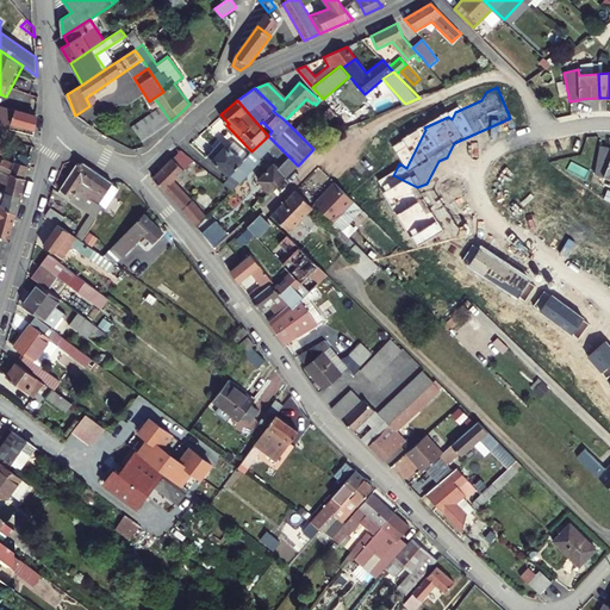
[(0,128),(10,130),(11,123),(35,128),(36,116),(0,105),(0,128)]
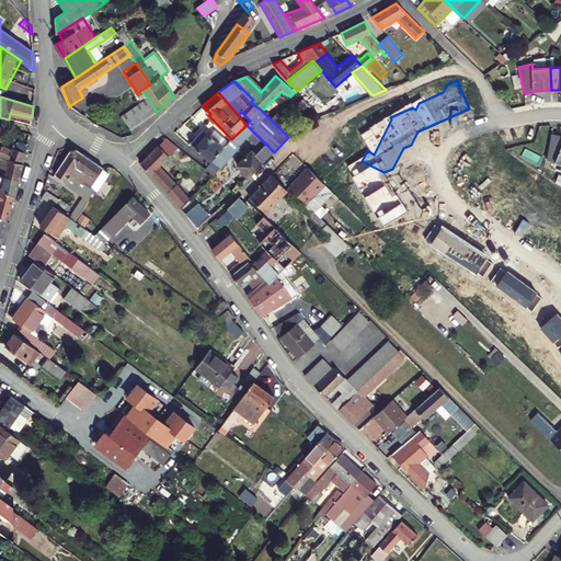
[(157,112),(148,99),(122,116),(130,130),(157,112)]
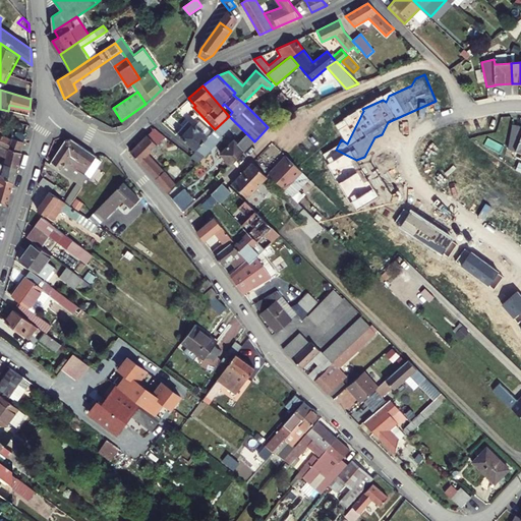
[(257,107),(252,112),(268,127),(274,121),(257,107)]
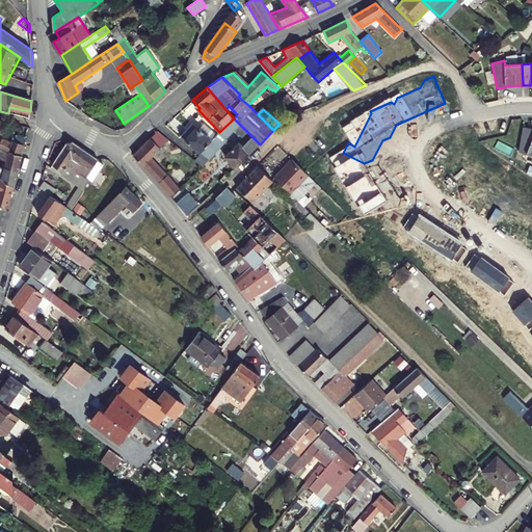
[(260,144),(234,118),(219,132),(217,134),(201,153),(209,160),(229,140),(225,138),(235,130),(246,141),(242,147),(238,142),(224,157),(235,168),(260,144)]
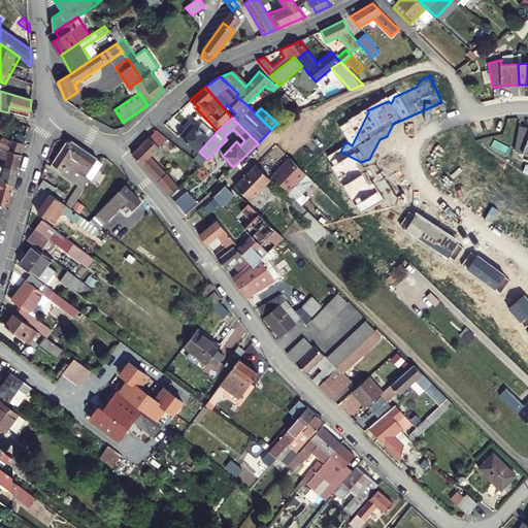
[(0,145),(21,155),(26,137),(18,134),(15,140),(13,139),(12,141),(2,136),(8,122),(0,119),(0,145)]
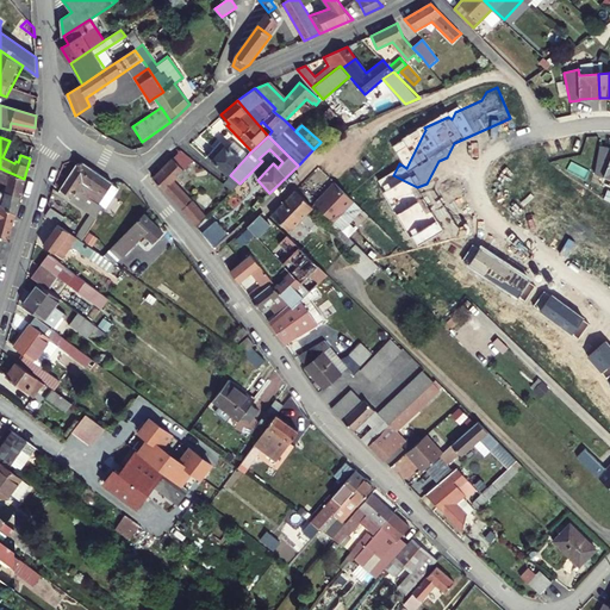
[(230,175),(249,154),(235,141),(226,147),(221,141),(207,156),(230,175)]
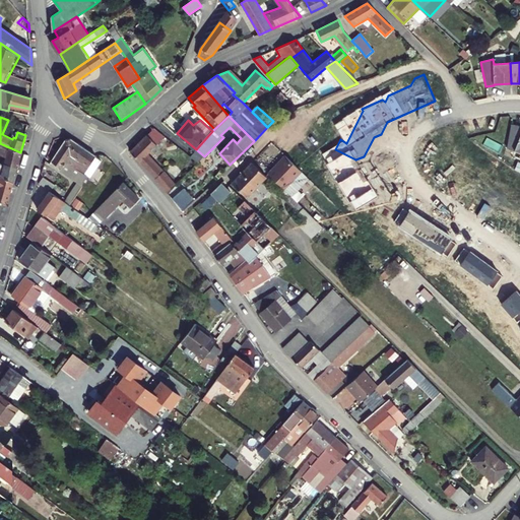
[(519,152),(519,125),(511,124),(507,148),(519,152)]
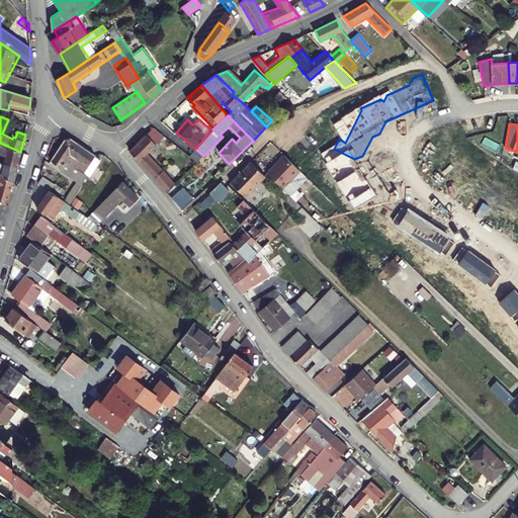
[(169,140),(154,127),(147,136),(157,145),(161,141),(165,145),(169,140)]
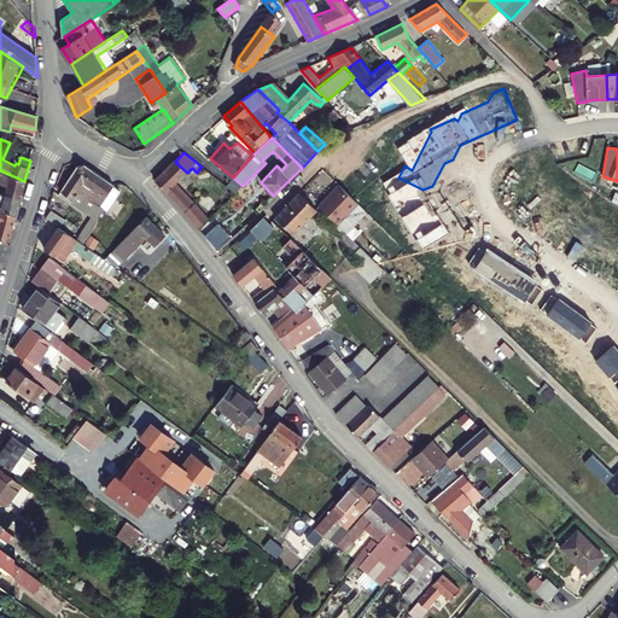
[(156,180),(184,213),(196,203),(178,184),(187,173),(175,162),(156,180)]
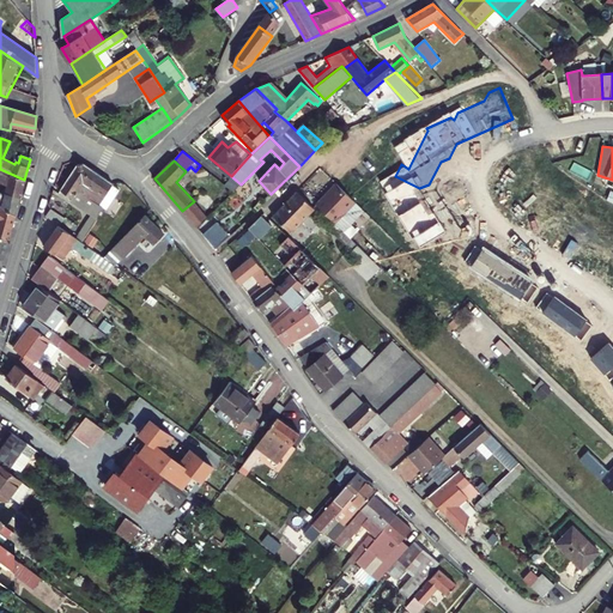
[(78,190),(91,169),(83,163),(77,164),(60,190),(97,216),(103,207),(78,190)]
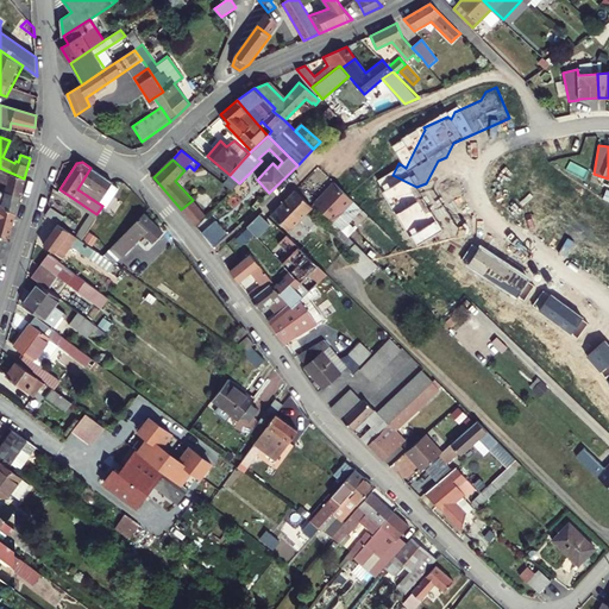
[(24,179),(0,168),(0,181),(8,186),(5,194),(0,190),(0,202),(16,213),(26,179),(24,179)]
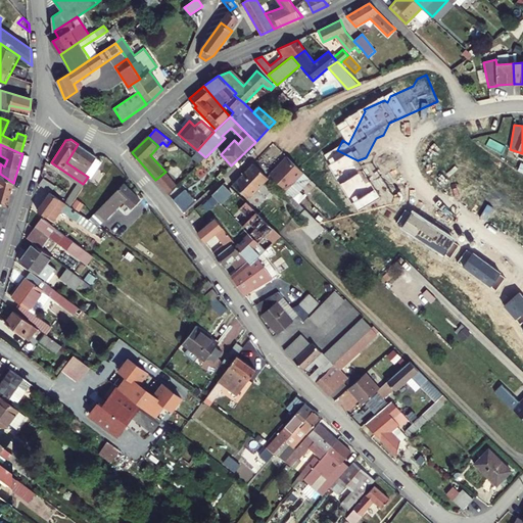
[(102,161),(78,144),(66,162),(88,177),(91,179),(102,161)]
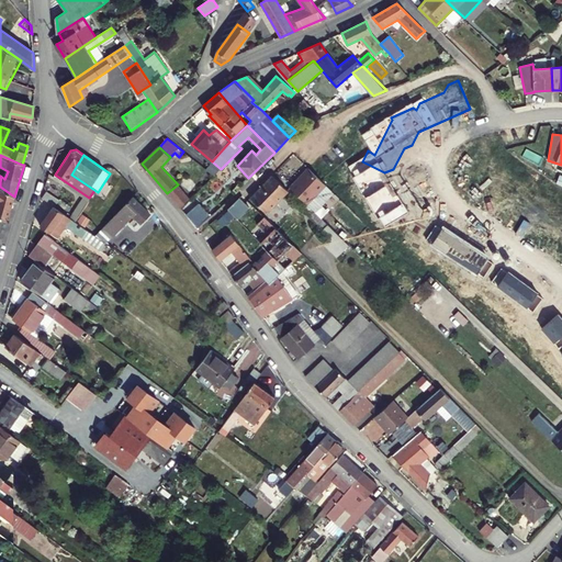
[(311,169),(310,167),(290,188),(296,195),(307,204),(326,184),(311,169)]
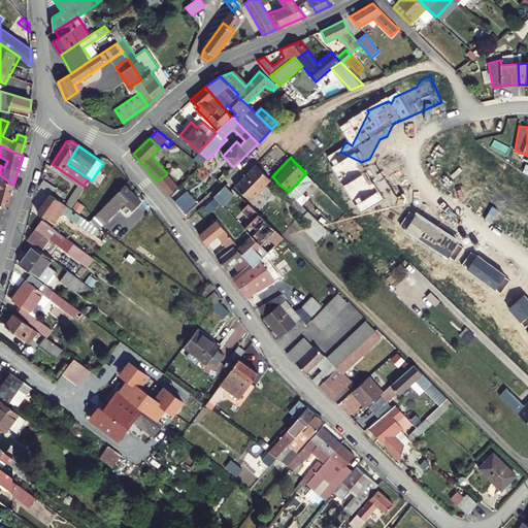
[(270,180),(255,165),(235,185),(251,200),(260,191),(271,201),(275,197),(273,194),(273,193),(266,186),(270,180)]
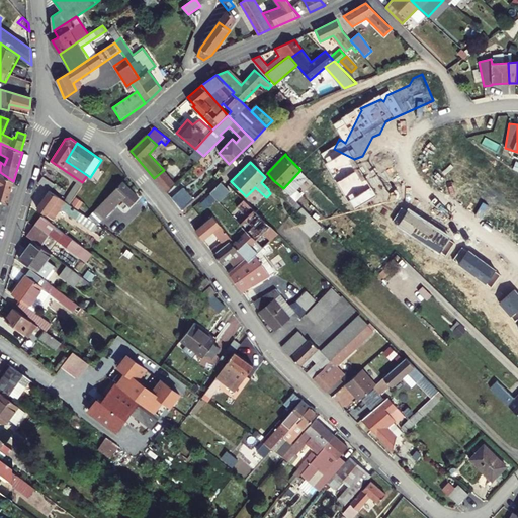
[(164,170),(154,178),(167,193),(176,184),(164,170)]
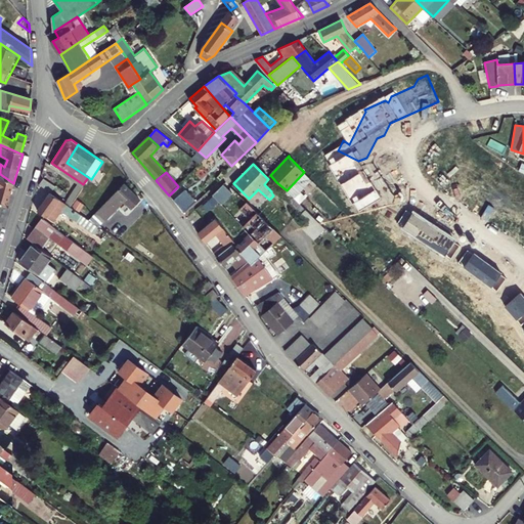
[(0,203),(7,206),(13,183),(0,174),(0,203)]
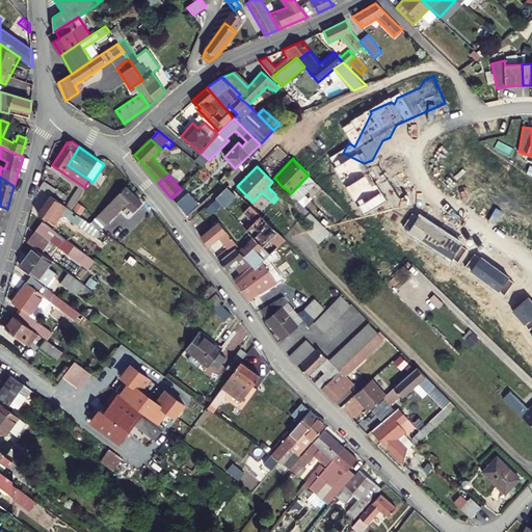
[(40,189),(50,196),(55,189),(45,182),(40,189)]
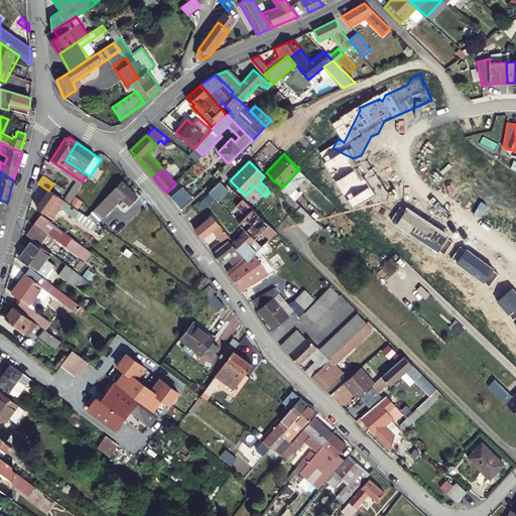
[(282,187),(272,179),(268,183),(281,197),(282,195),(301,214),(305,210),(282,187)]
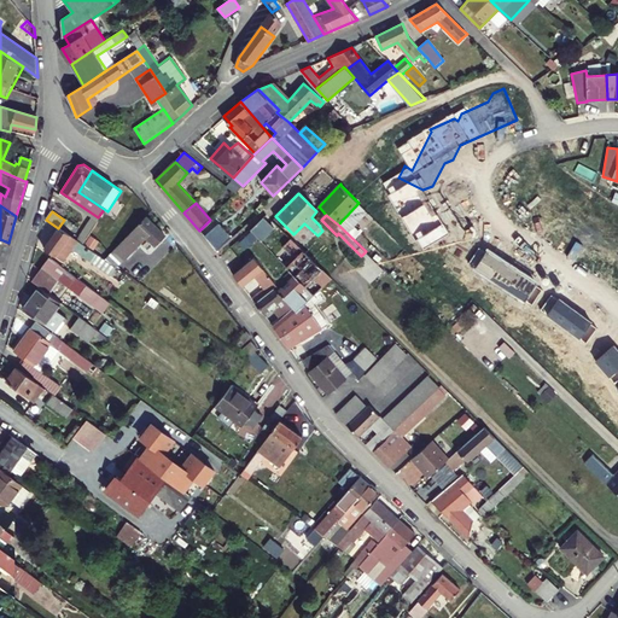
[(95,221),(91,217),(76,240),(82,245),(97,222),(95,221)]
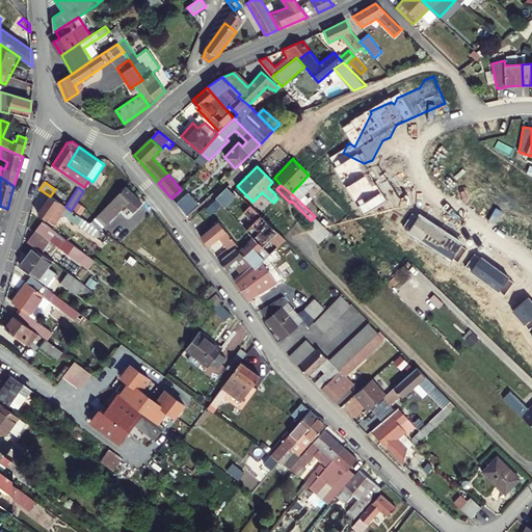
[(89,224),(99,231),(100,232),(125,205),(133,212),(141,203),(125,187),(103,210),(99,214),(89,224)]
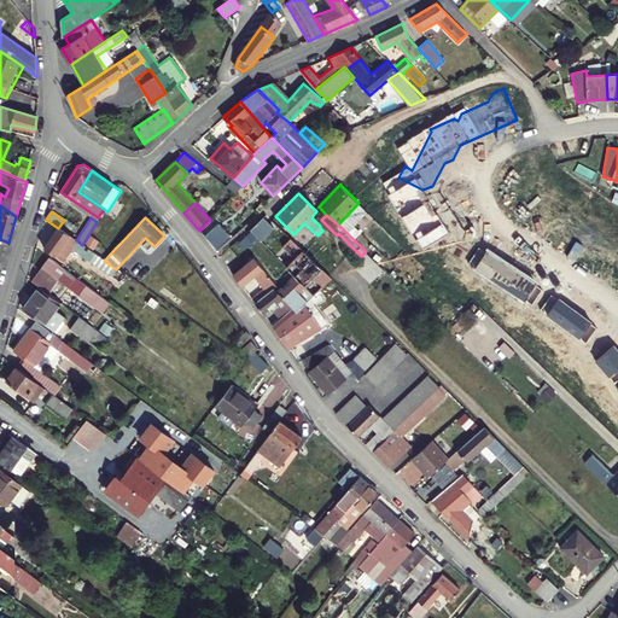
[(97,222),(82,245),(91,251),(106,228),(97,222)]
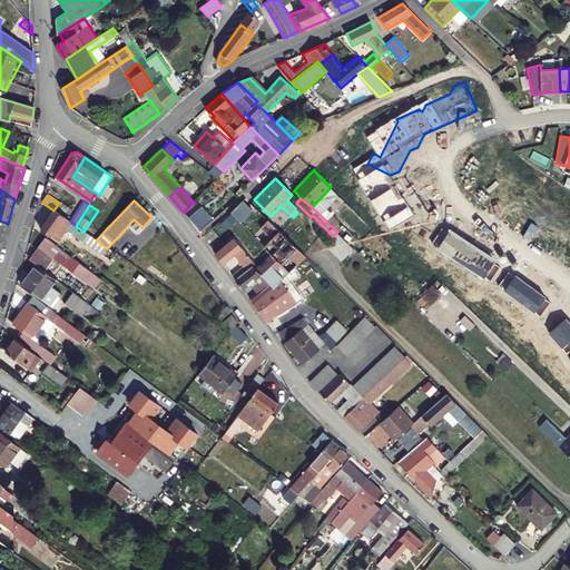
[(189,218),(200,231),(213,218),(202,207),(189,218)]
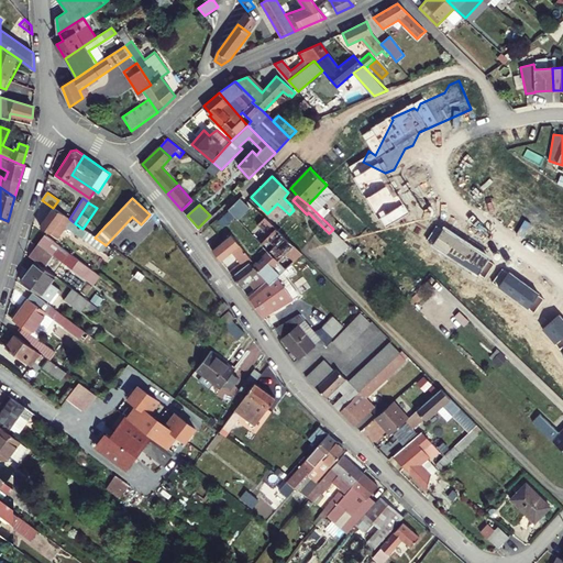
[(83,229),(75,223),(69,219),(53,208),(40,227),(57,239),(65,227),(99,251),(105,244),(95,238),(83,229)]
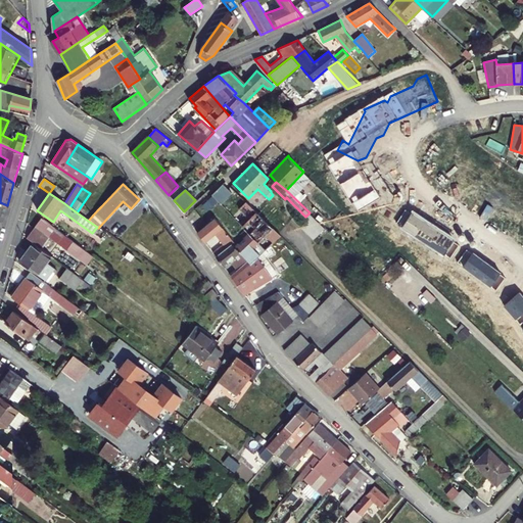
[(101,206),(91,197),(87,202),(97,210),(101,206)]
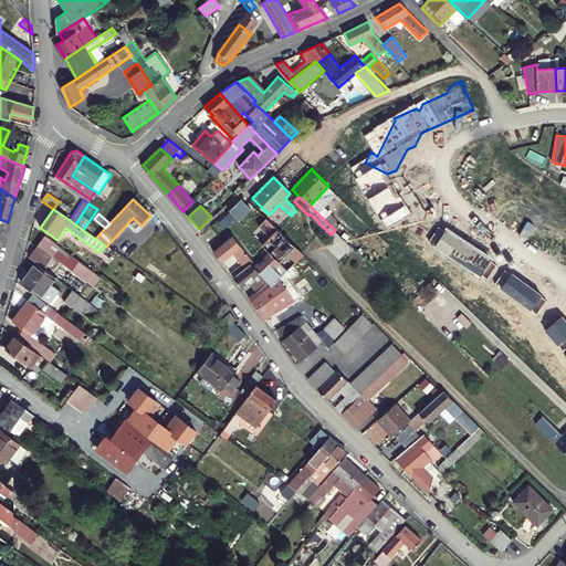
[(270,252),(280,263),(289,254),(296,262),(304,255),(271,223),(268,228),(272,232),(270,233),(280,243),(270,252)]
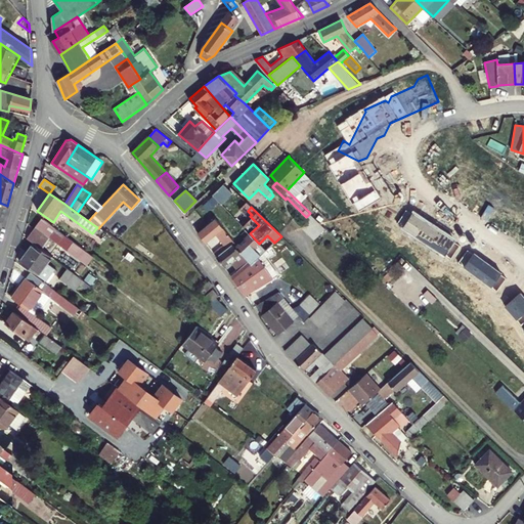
[(395,238),(422,245),(435,261),(440,262),(439,268),(450,275),(466,251),(457,241),(453,245),(443,238),(445,231),(436,229),(428,220),(423,224),(413,218),(416,211),(403,208),(389,231),(395,238)]
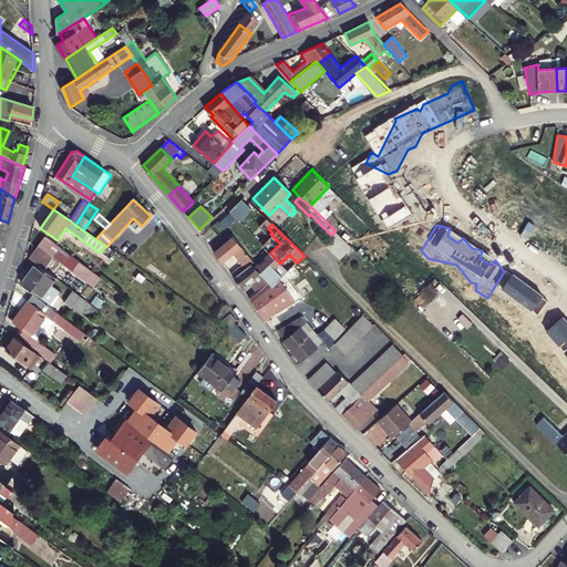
[(92,272),(44,237),(30,257),(54,274),(62,264),(85,280),(92,272)]
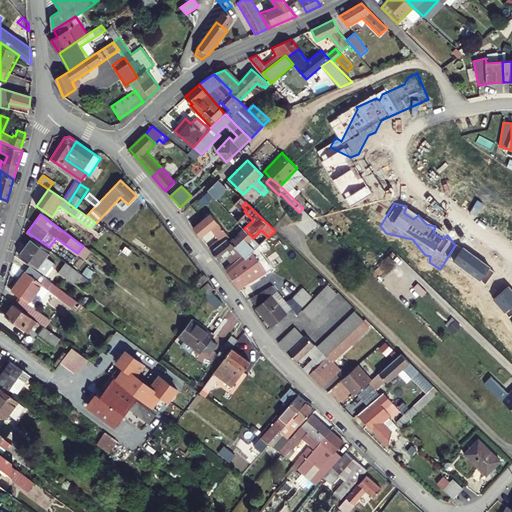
[(208,247),(211,251),(227,238),(229,237),(210,214),(193,227),(201,237),(211,229),(218,239),(208,247)]
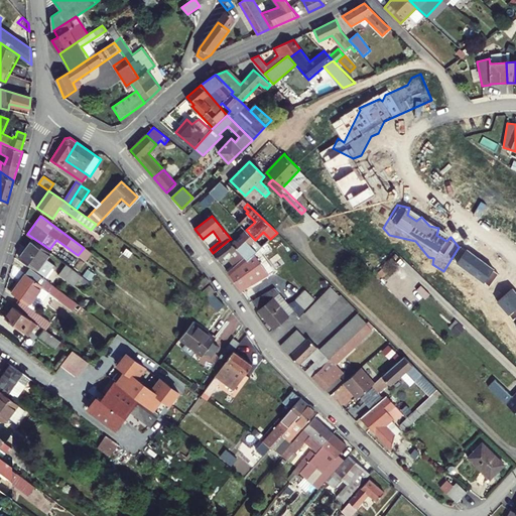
[(247,261),(262,247),(258,243),(255,240),(246,230),(232,244),(237,249),(240,252),(244,257),(247,261)]
